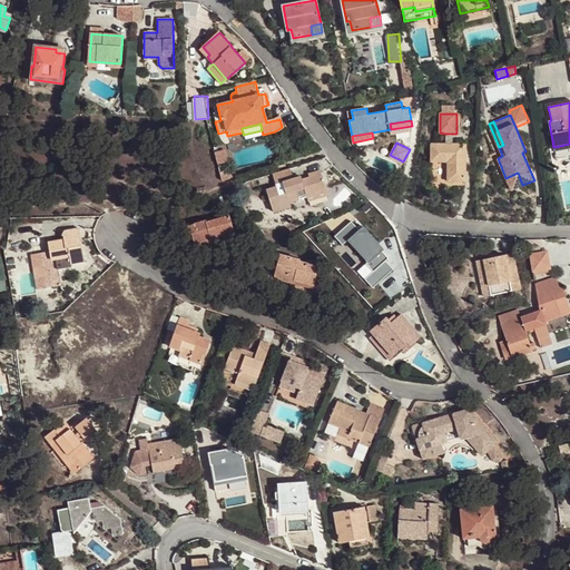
[(431,144),(431,161),(448,161),(448,182),(465,182),(465,145),(452,144),(445,144),(431,144)]
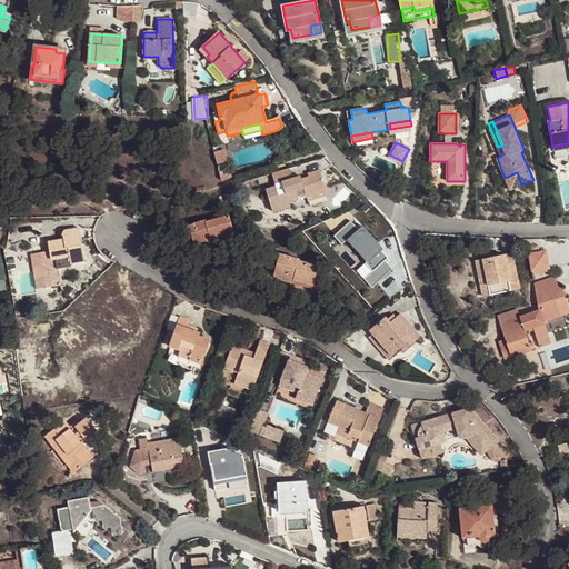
[(568,143),(559,146),(561,155),(568,152),(568,143)]
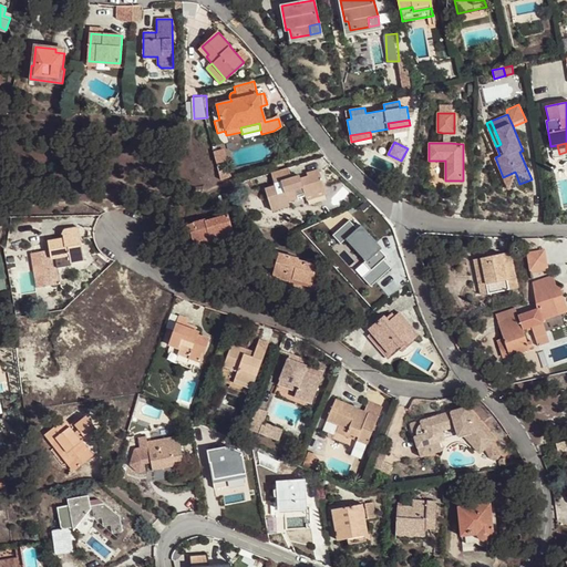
[(224,150),(214,152),(217,163),(226,161),(224,150)]
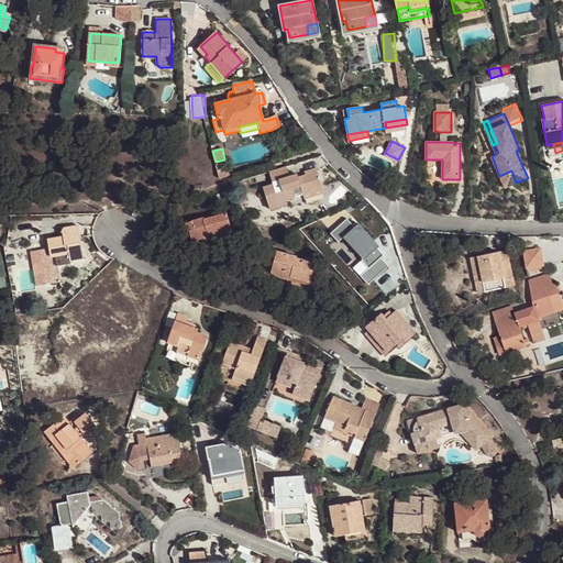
[(286,167),(269,173),(273,185),(263,188),(271,210),(287,205),(286,200),(304,195),(312,192),(311,190),(322,186),(317,169),(305,173),(306,176),(299,178),(290,180),(289,177),(286,167)]
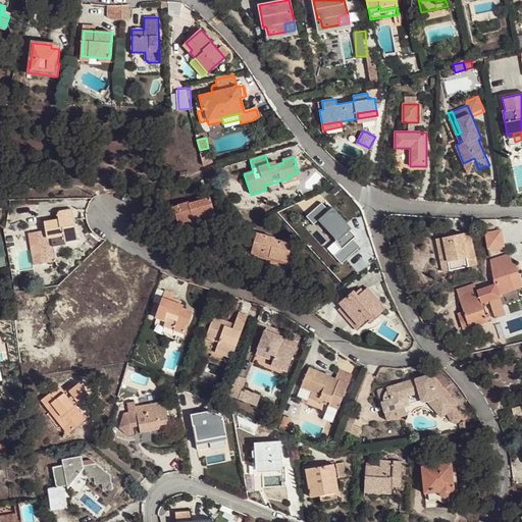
[(208,156),(202,157),(204,166),(217,162),(215,157),(214,156),(208,156)]
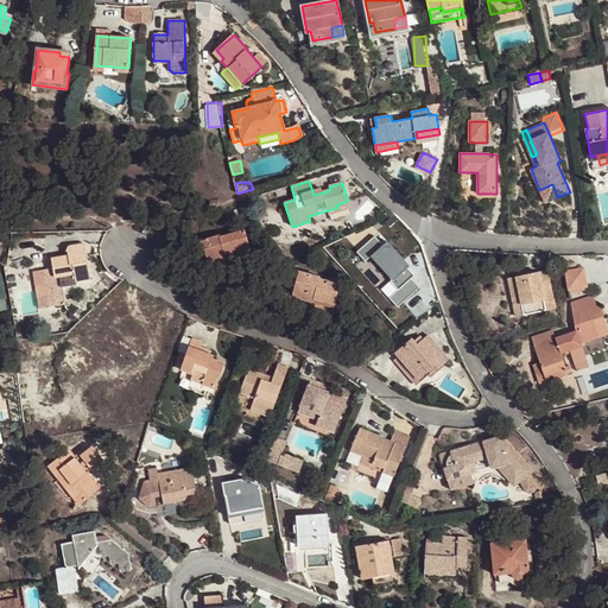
[(557,197),(552,184),(539,190),(545,203),(557,197)]
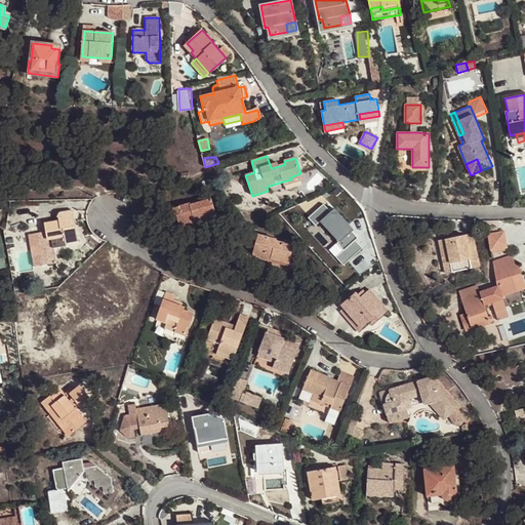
[(291,179),(283,182),(284,186),(303,180),(300,173),(290,177),(291,179)]
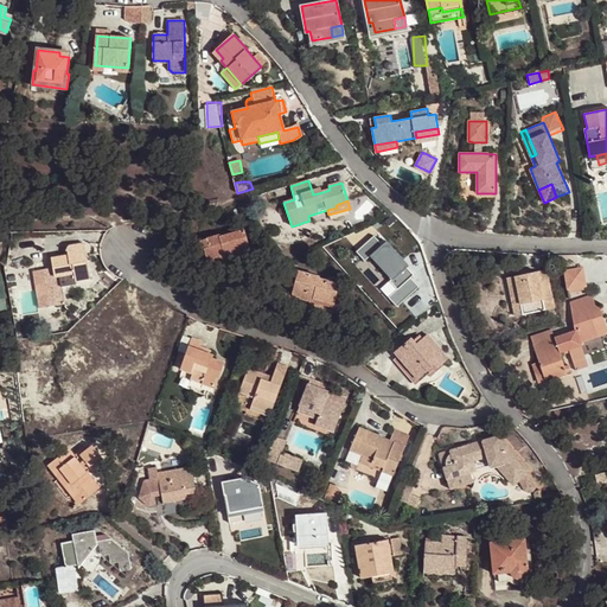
[(227,260),(250,253),(244,230),(221,237),(219,235),(196,242),(199,251),(204,250),(206,260),(225,255),(227,260)]
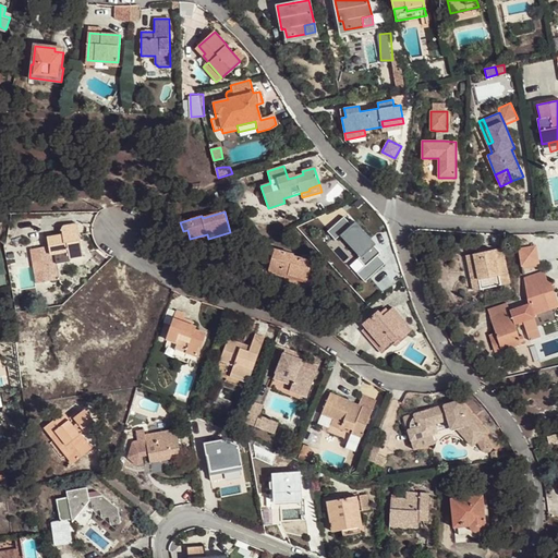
[(360,255),(350,263),(365,280),(386,263),(378,253),(381,250),(350,211),(328,229),(336,238),(341,233),(360,255)]
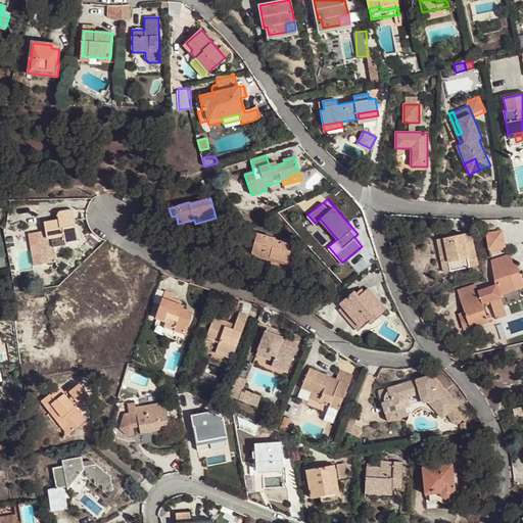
[(65,242),(64,239),(77,237),(74,210),(58,212),(59,221),(45,223),(46,230),(37,232),(42,264),(55,262),(53,247),(65,245),(65,242)]
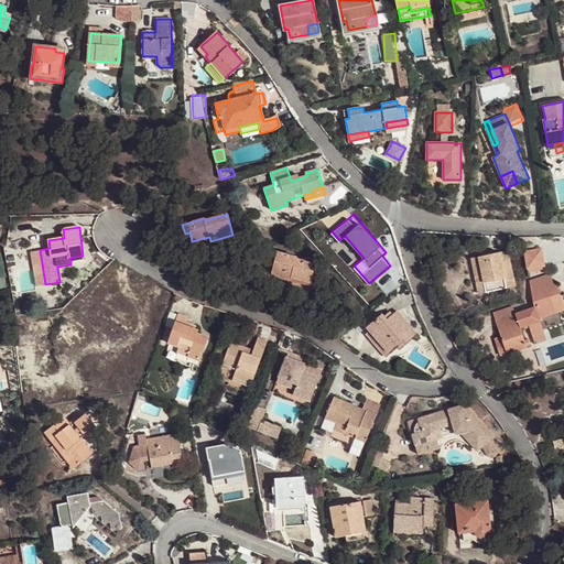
[(210,241),(209,237),(192,241),(190,232),(185,234),(190,251),(212,245),(210,241)]
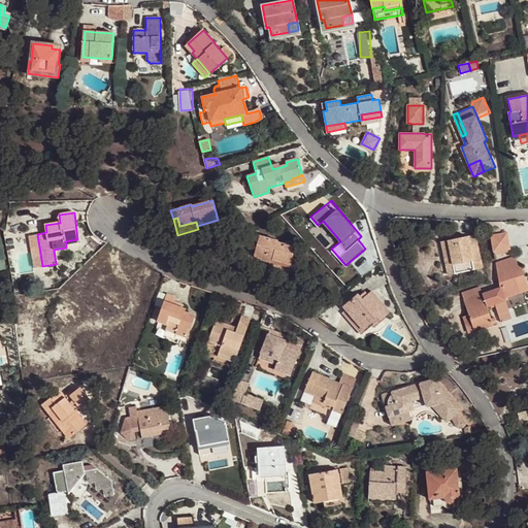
[(510,250),(507,232),(491,235),(494,252),(495,252),(495,255),(498,254),(498,252),(510,250)]
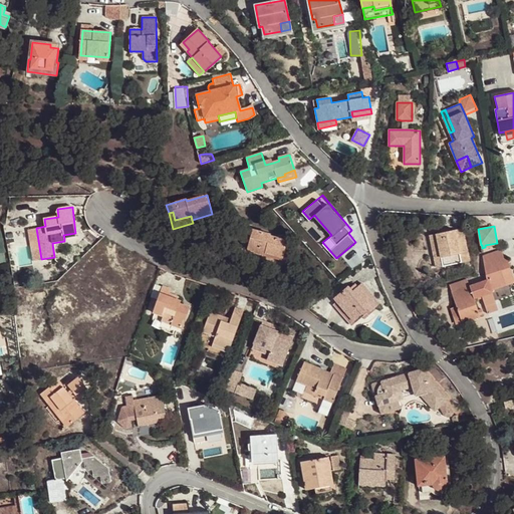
[(442,266),(469,260),(462,228),(454,230),(455,235),(447,236),(446,232),(429,235),(434,259),(441,258),(442,266)]
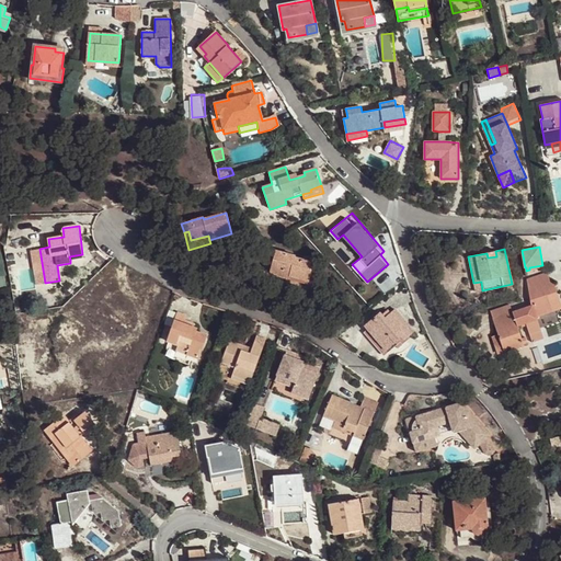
[(295,255),(275,251),(270,274),(281,277),(289,279),(290,276),(309,282),(313,262),(295,258),(295,255)]
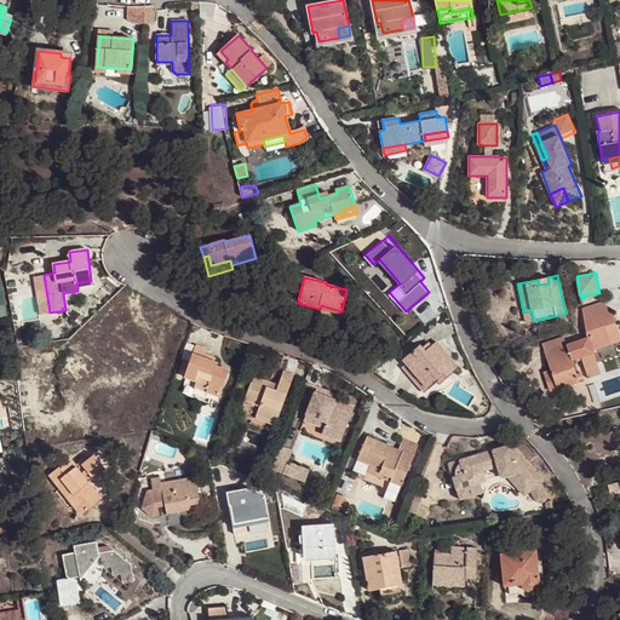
[(609,311),(606,302),(584,309),(585,319),(609,311)]
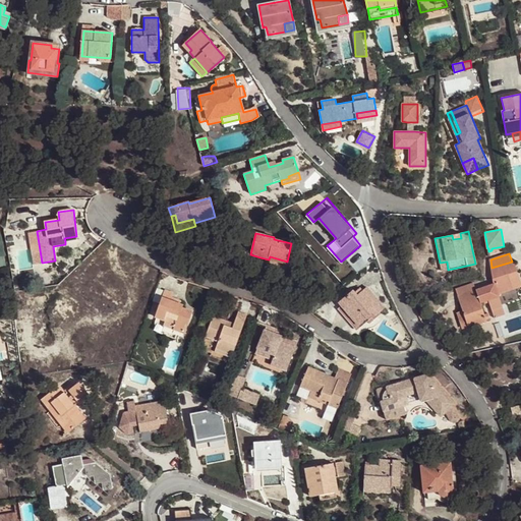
[(287,262),(270,256),(269,259),(261,257),(259,263),(288,270),(290,263),(287,262)]
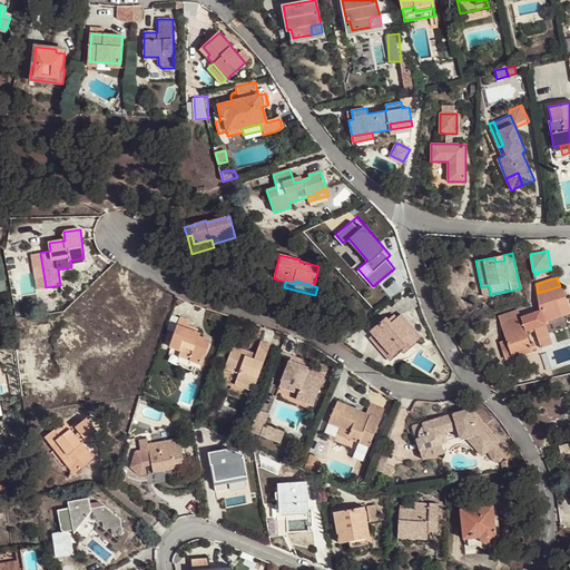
[(546,325),(544,322),(561,316),(556,301),(566,297),(562,285),(560,286),(538,293),(541,311),(532,314),(537,327),(546,325)]
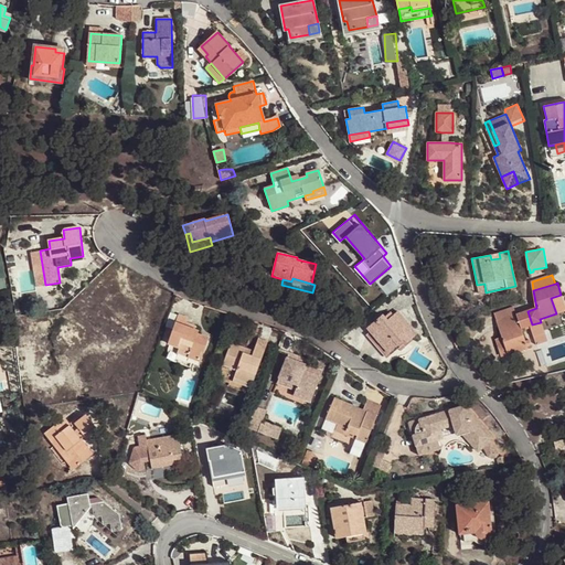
[(486,292),(484,284),(477,285),(479,294),(486,292)]
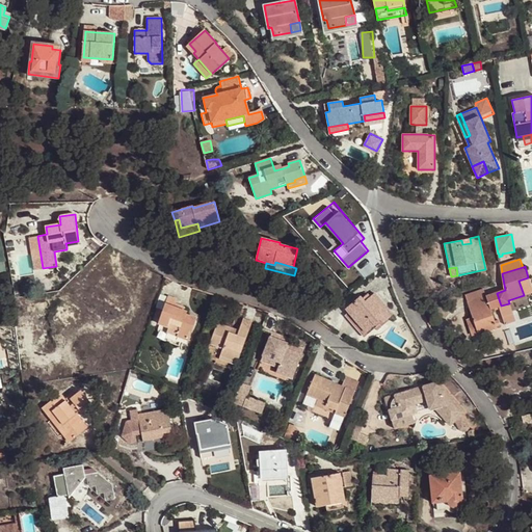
[(484,289),(466,295),(468,302),(486,296),(484,289)]
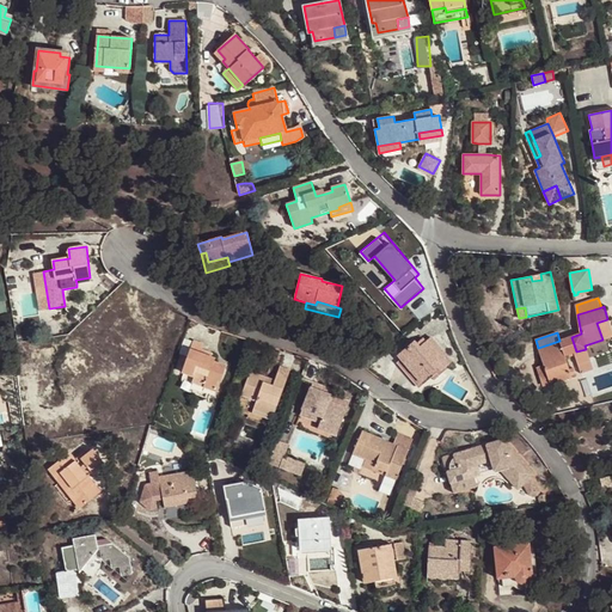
[(415,341),(399,355),(402,359),(399,361),(418,384),(439,367),(442,369),(453,360),(432,337),(427,341),(420,347),(417,343),(415,341)]
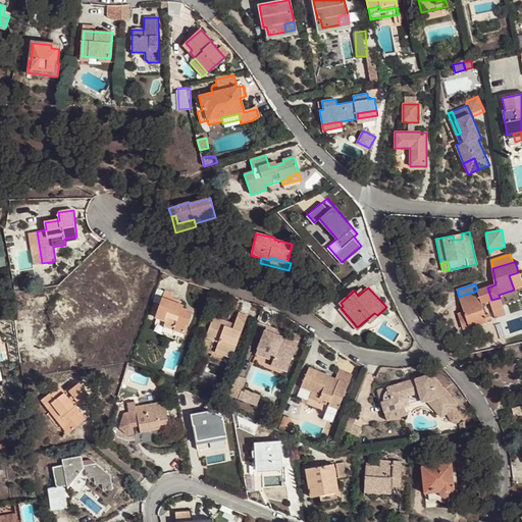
[(487,288),(477,291),(459,297),(464,311),(469,327),(487,322),(481,304),(491,300),(487,288)]
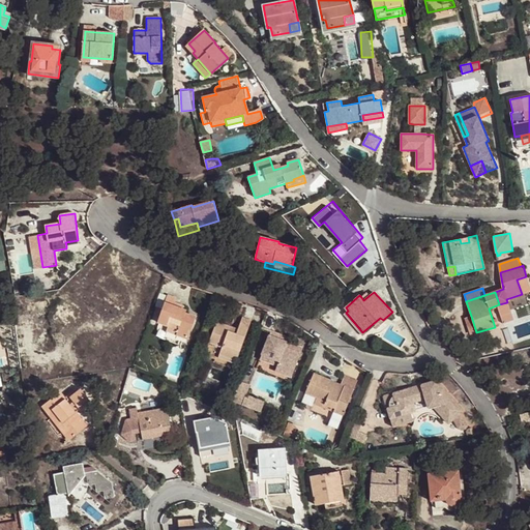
[(158,322),(168,325),(166,332),(187,340),(196,315),(185,311),(186,308),(182,307),(174,304),(175,301),(176,297),(168,294),(158,322)]
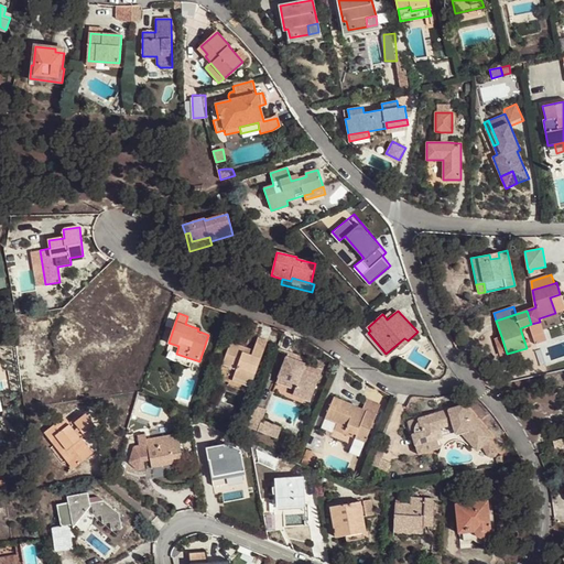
[(561,321),(550,324),(553,335),(563,332),(561,321)]
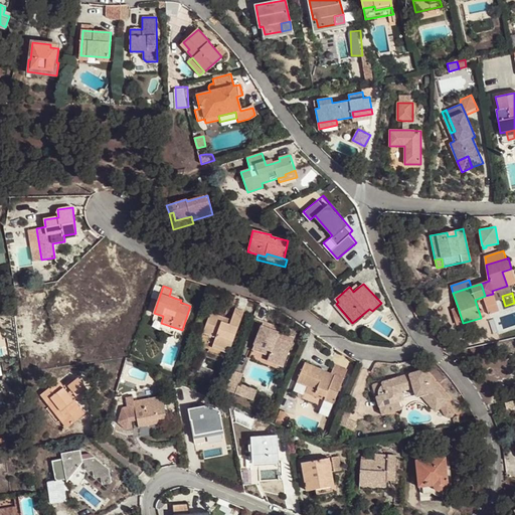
[(502,296),(492,300),(496,311),(506,308),(505,306),(502,296)]
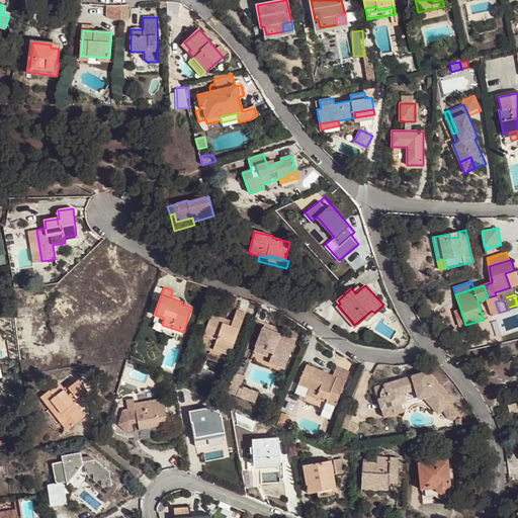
[(460,327),(465,325),(460,309),(455,311),(460,327)]
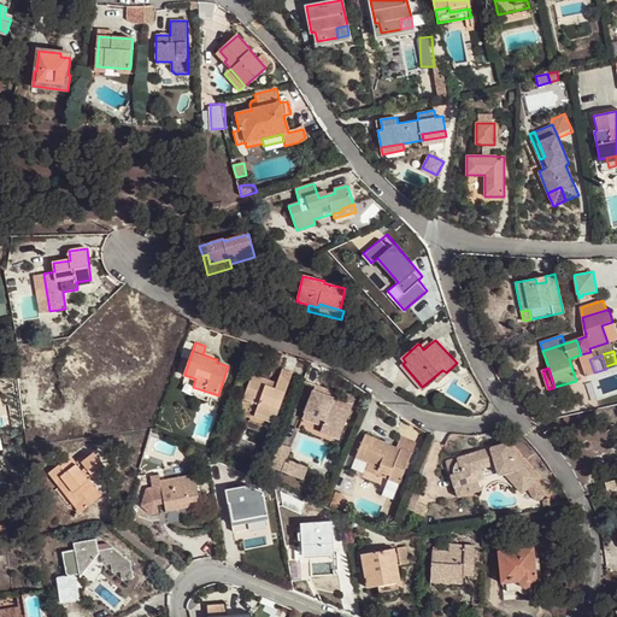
[(266,381),(251,375),(241,399),(257,405),(253,413),(274,421),(291,374),(281,370),(275,385),(274,391),(264,387),(266,381)]
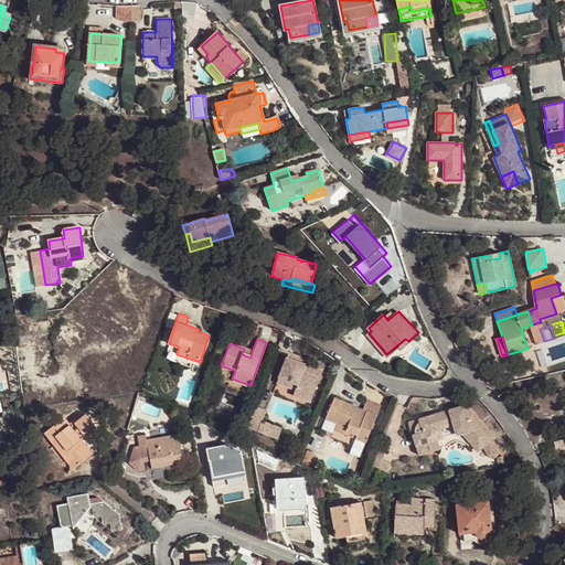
[(288,353),(287,358),(306,365),(308,361),(288,353)]
